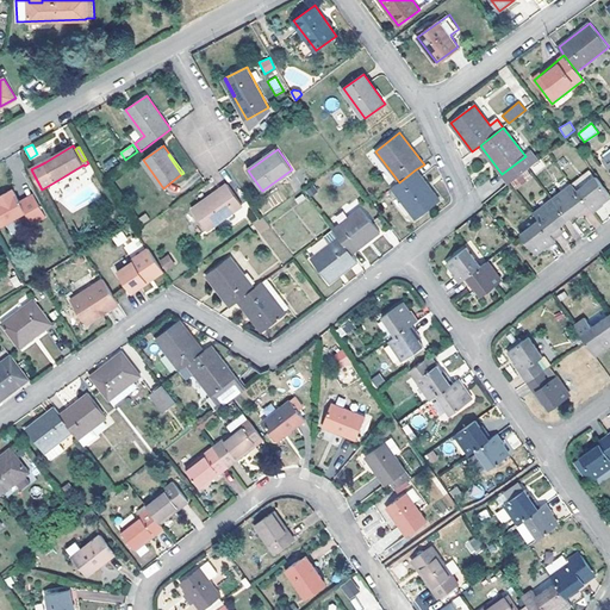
[(103,166),(106,170),(117,162),(112,156),(103,166)]
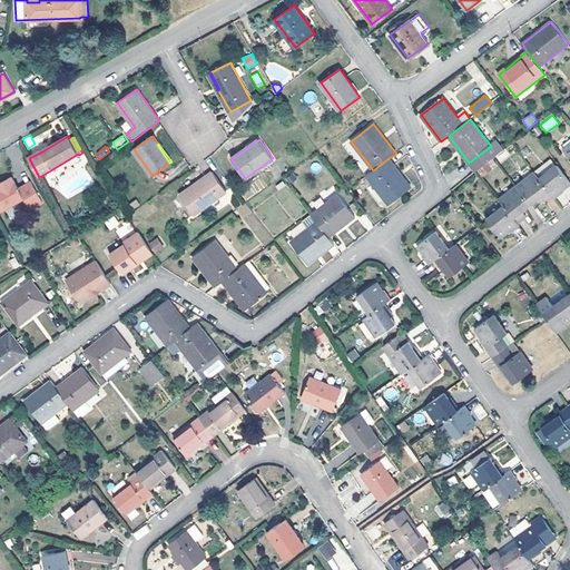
[(411,188),(389,158),(373,170),(366,176),(390,205),(411,188)]
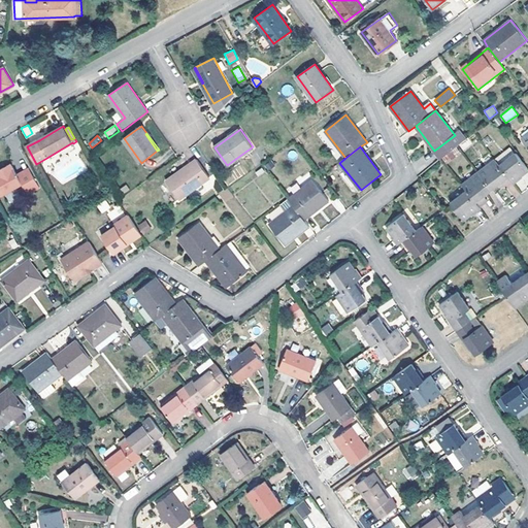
[(527,170),(527,168),(516,153),(500,166),(509,179),(514,185),(523,177),(522,175),(527,170)]
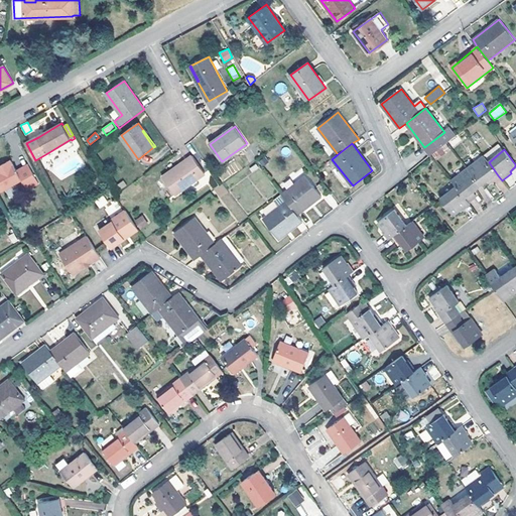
[(192,156),(162,177),(175,195),(205,174),(192,156)]
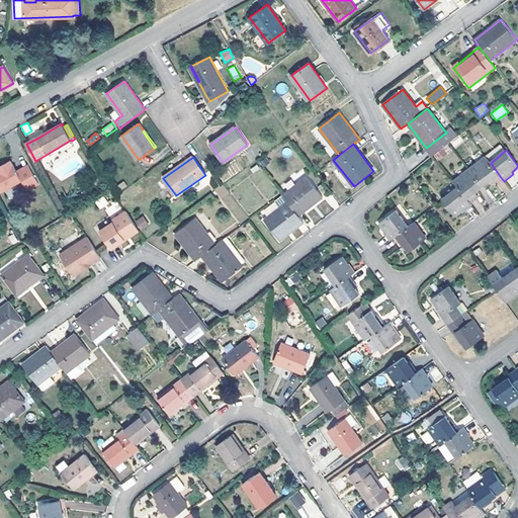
[(492,182),(500,176),(491,163),(486,157),(469,170),(483,186),(491,180),(492,182)]
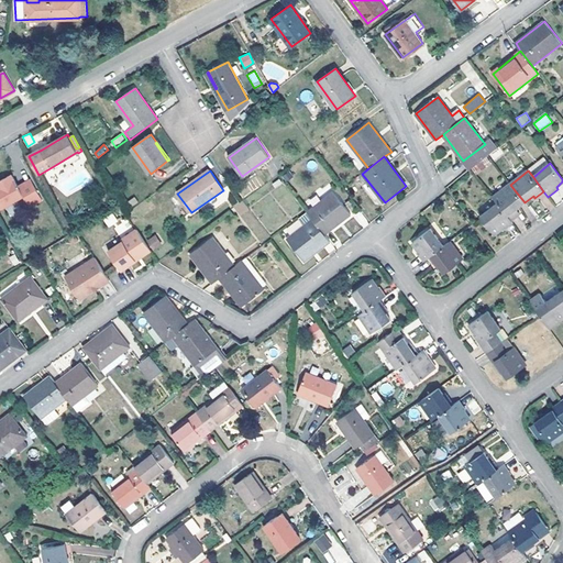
[(0,210),(6,207),(23,197),(30,208),(43,200),(32,180),(19,187),(13,175),(2,180),(6,186),(0,187),(0,210)]
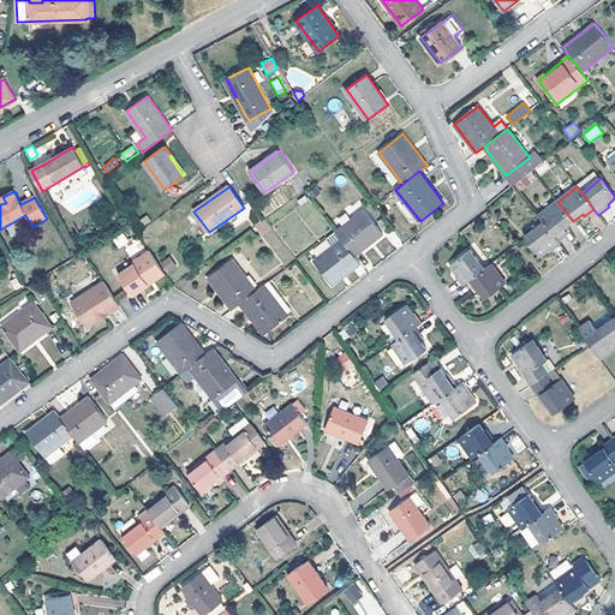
[(573,221),(557,202),(539,216),(543,222),(556,238),(568,230),(566,226),(573,221)]
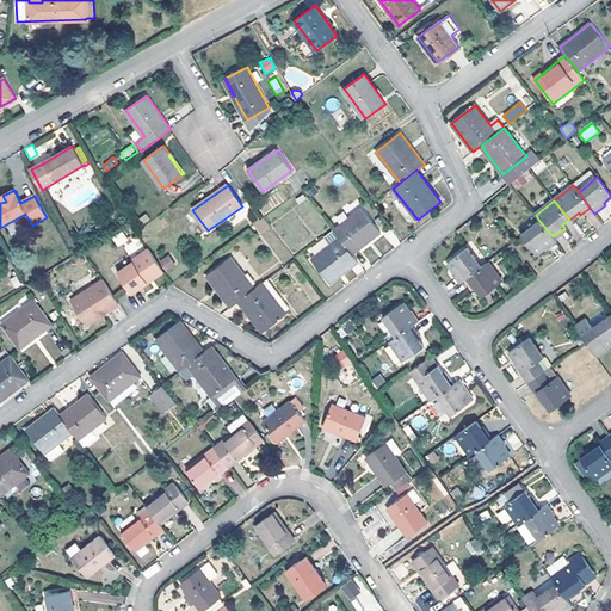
[(109,214),(113,222),(122,217),(117,209),(109,214)]
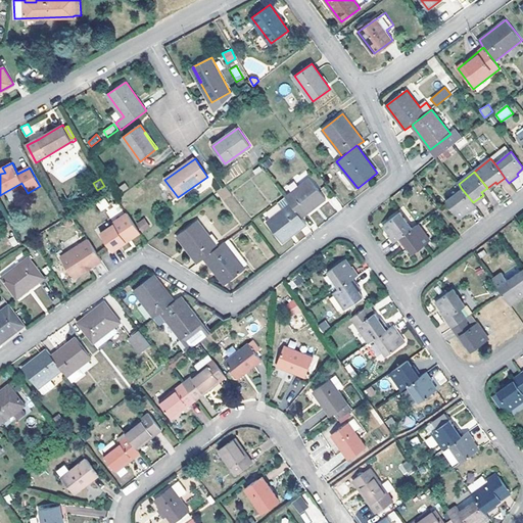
[(285,197),(301,218),(326,199),(311,179),(285,197)]
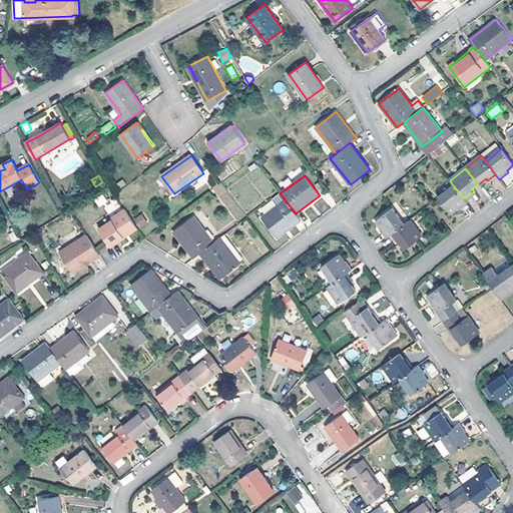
[(221,182),(212,187),(216,196),(225,191),(221,182)]
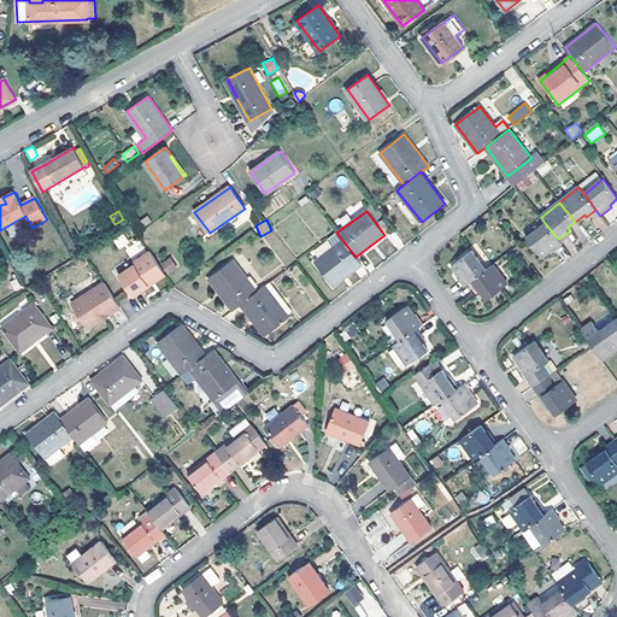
[(383,219),(378,222),(386,231),(389,228),(383,219)]
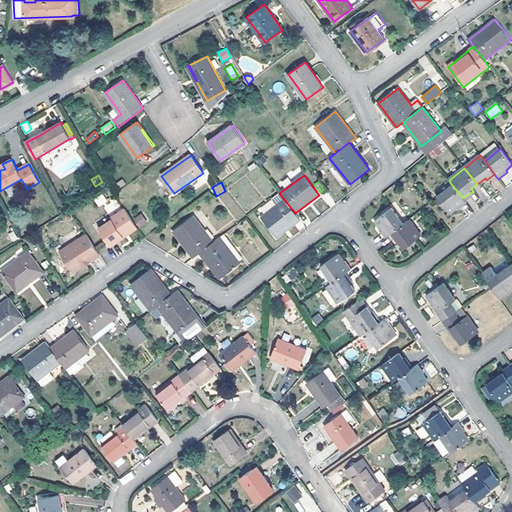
[(463,198),(452,185),(437,197),(450,213),(458,207),(459,209),(467,203),(466,200),(463,198)]
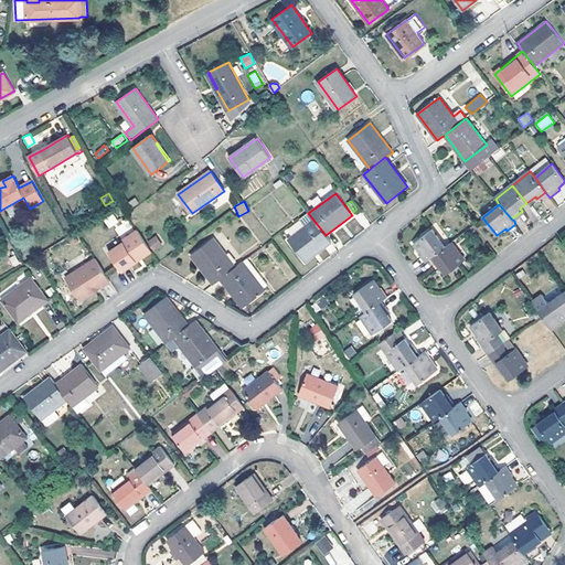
[(522,211),(511,219),(514,221),(524,213),(522,211)]
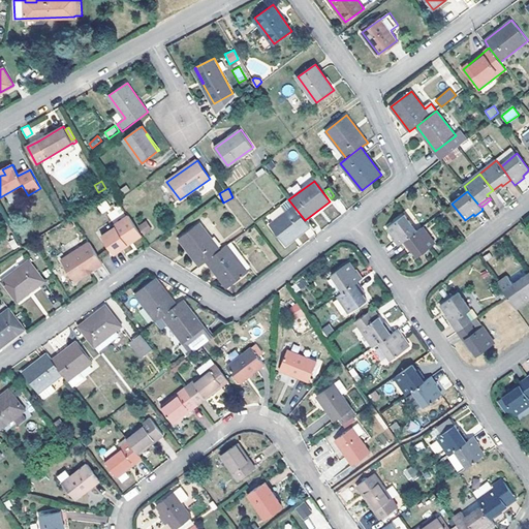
[(286,246),(310,226),(305,220),(288,199),(281,206),(287,213),(271,225),(286,246)]
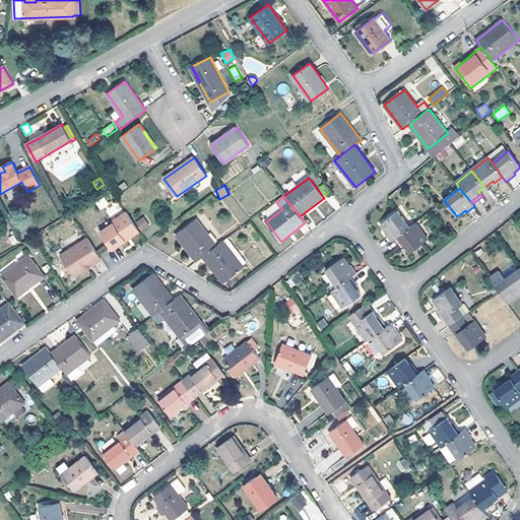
[(100,209),(109,204),(104,197),(95,202),(100,209)]
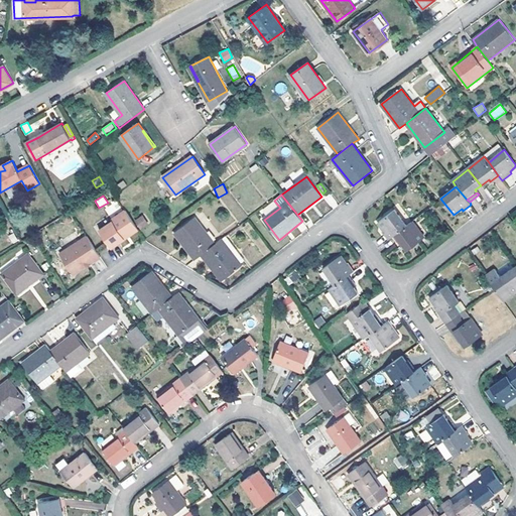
[(109,215),(120,208),(116,202),(105,209),(109,215)]
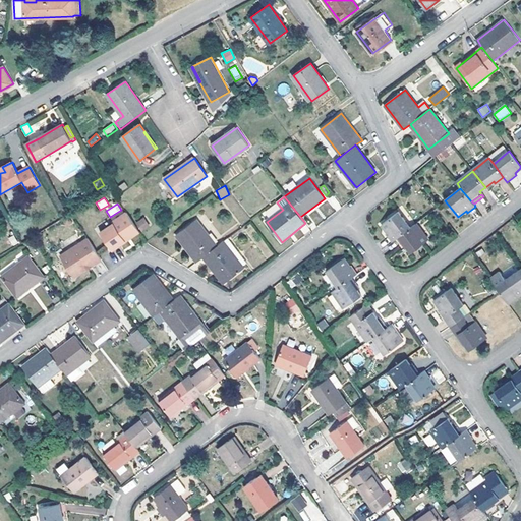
[(398,237),(411,227),(398,212),(382,225),(388,233),(386,234),(393,242),(398,237)]
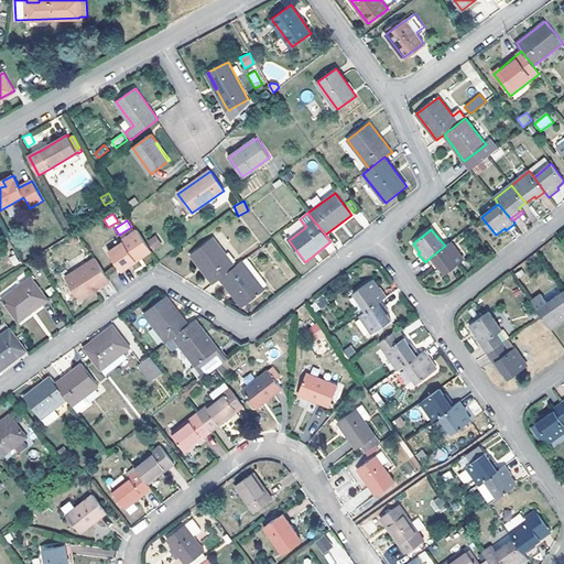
[(151,249),(138,230),(123,240),(125,242),(111,252),(125,271),(138,261),(137,259),(151,249)]
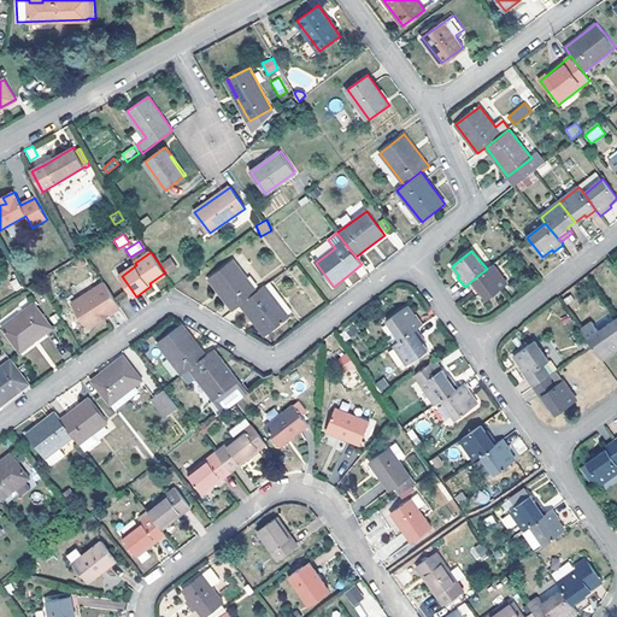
[(170,257),(160,264),(168,274),(177,268),(170,257)]
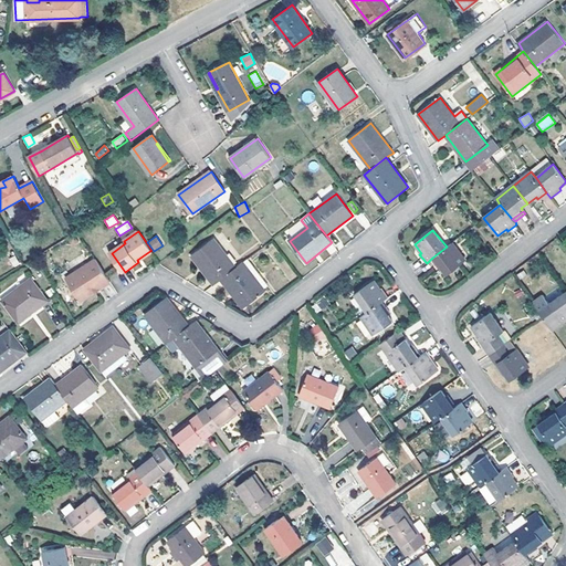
[(221,280),(236,268),(213,239),(192,255),(215,285),(221,280)]
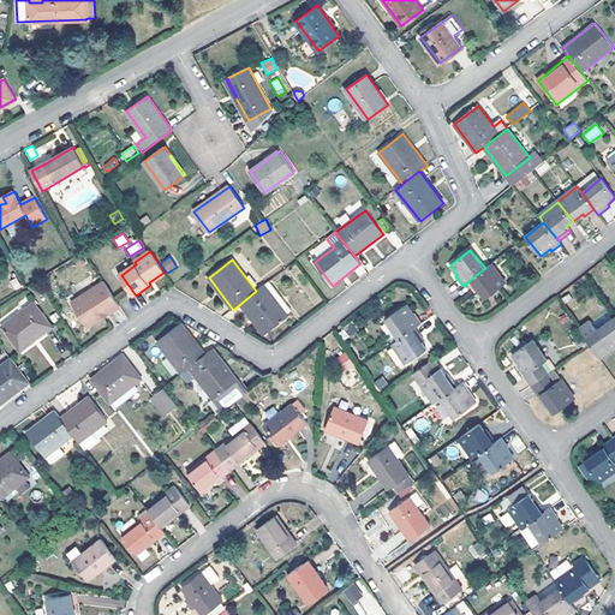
[(506,284),(491,263),(485,268),(470,280),(477,291),(479,288),(487,298),(506,284)]
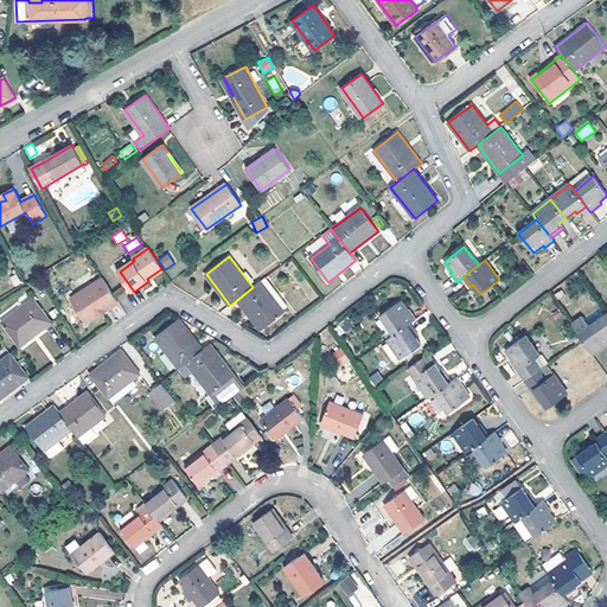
[(164,270),(163,268),(147,279),(148,281),(164,270)]
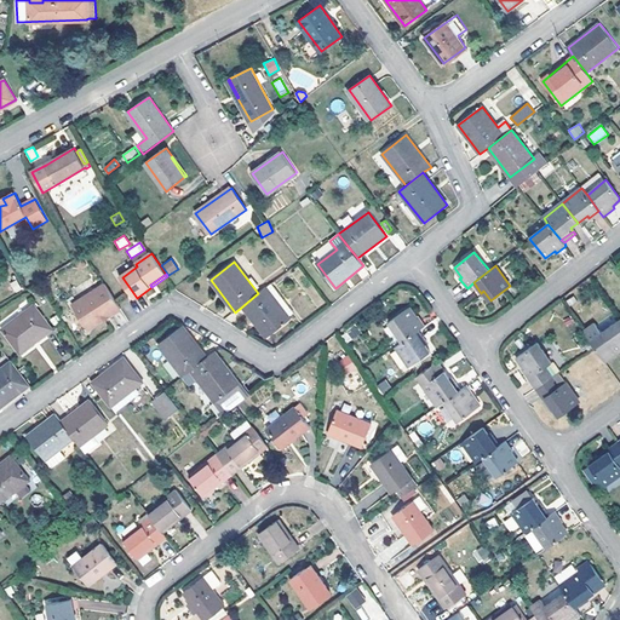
[(271,283),(267,287),(290,317),(294,313),(271,283)]
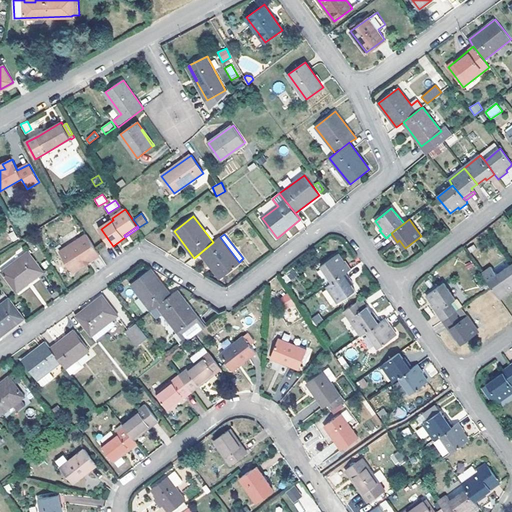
[(101,255),(88,235),(61,252),(74,272),(83,266),(82,264),(90,258),(92,261),(101,255)]
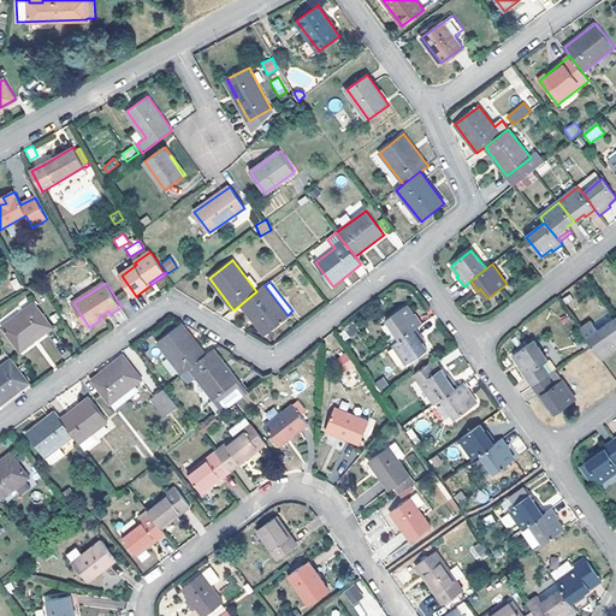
[(256,291),(241,304),(265,336),(289,317),(288,315),(265,285),(256,291)]
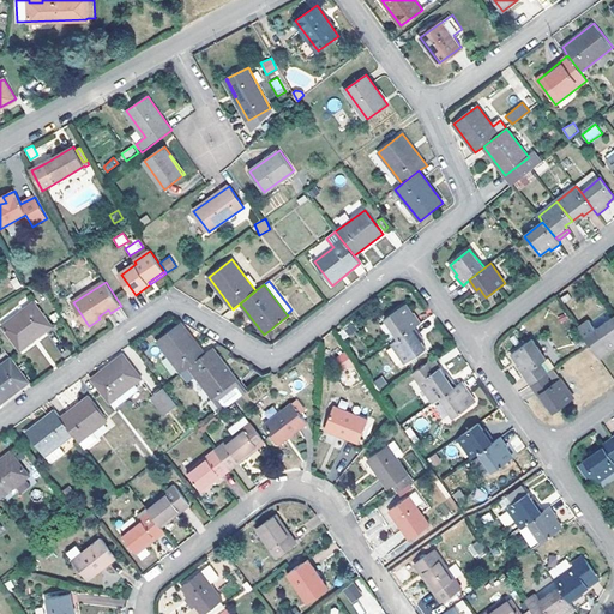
[(35,302),(2,326),(22,350),(53,326),(35,302)]
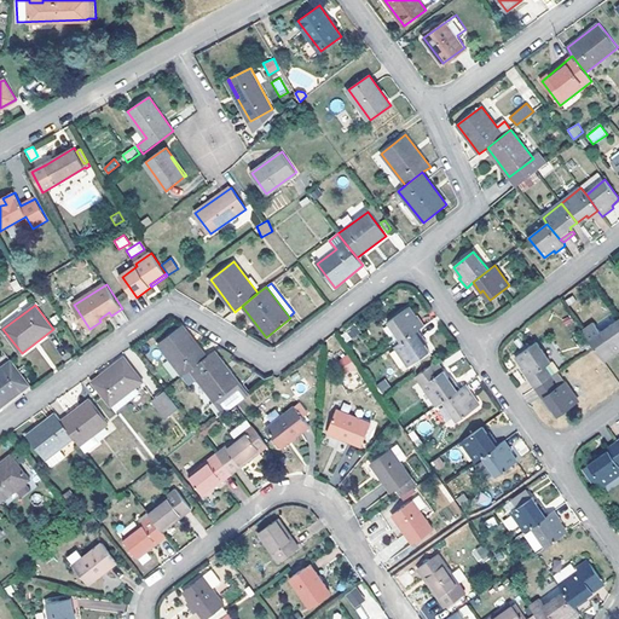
[(420,329),(426,325),(418,316),(416,317),(409,307),(388,322),(401,340),(420,329)]
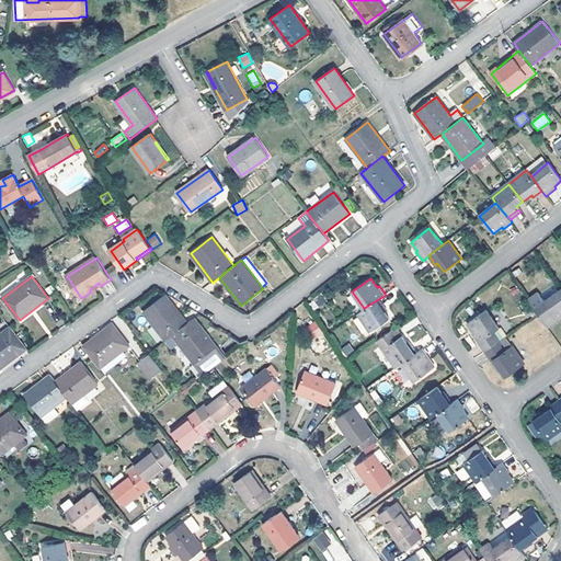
[(560,288),(545,300),(535,308),(548,327),(558,319),(560,316),(560,288)]
